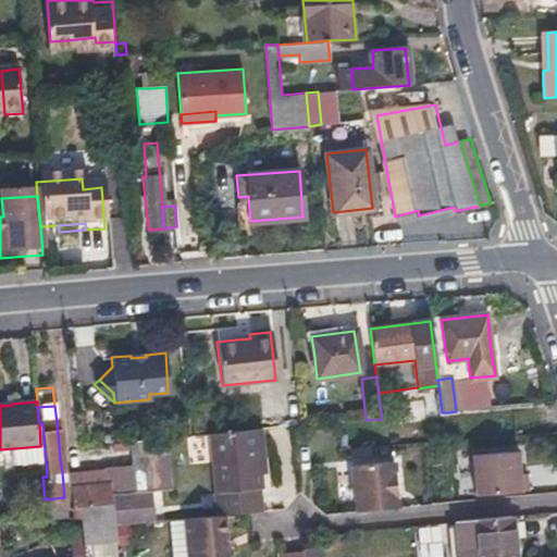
[(262,458),(258,430),(209,434),(220,516),(224,516),(258,512),(256,489),(260,489),(259,474),(257,458),(262,458)]
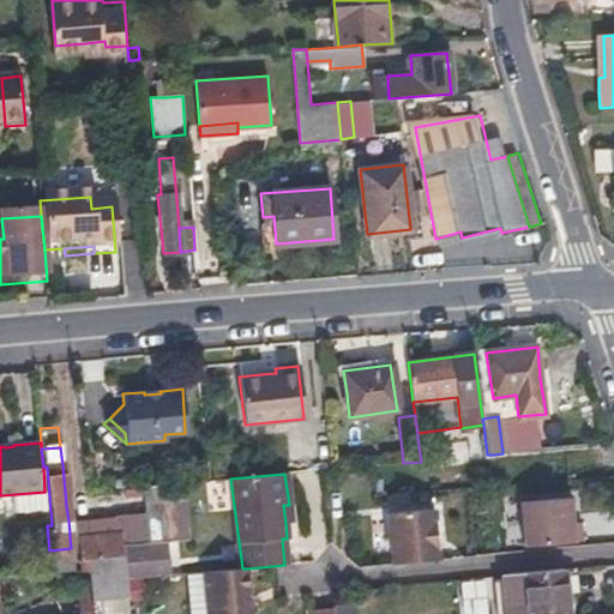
[(182,483),(164,485),(148,486),(150,511),(116,516),(118,533),(78,536),(80,558),(94,557),(96,572),(126,570),(124,545),(152,542),(151,529),(188,525),(186,503),(185,501),(182,483)]
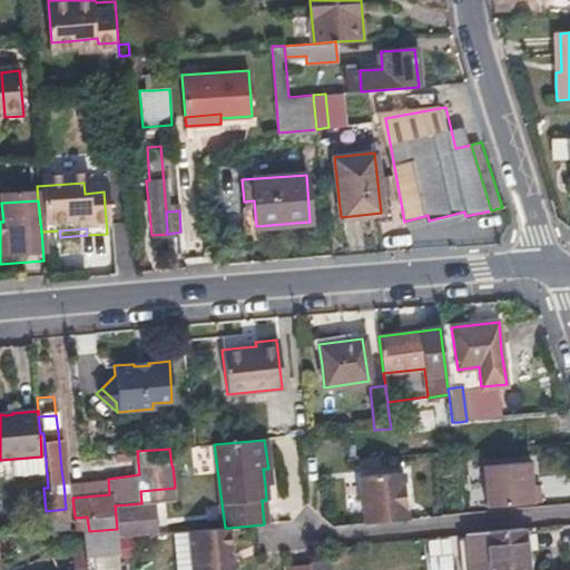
[(483,467),(488,508),(542,502),(540,485),(532,487),(530,462),(483,467)]
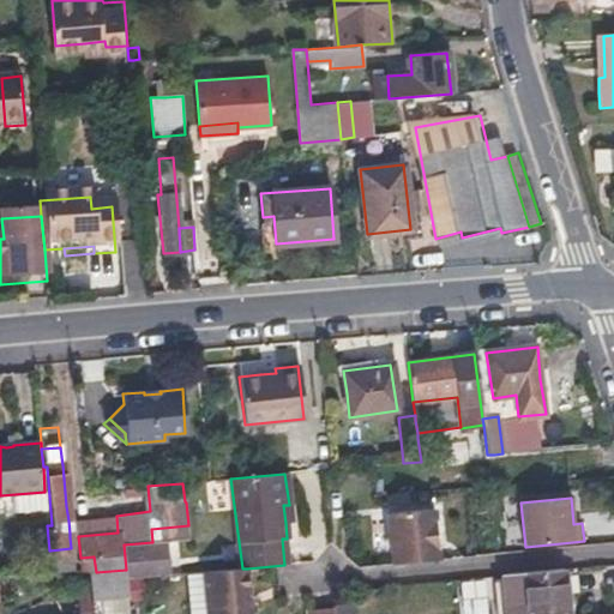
[(294,522),(292,505),(289,505),(283,505),(286,523),(294,522)]
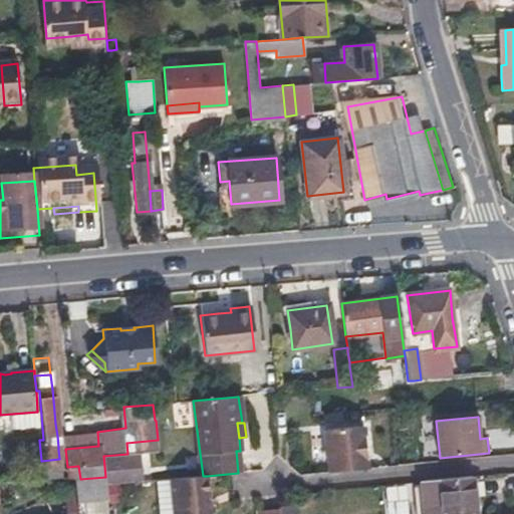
[(329,473),(358,470),(353,428),(324,431),(329,473)]
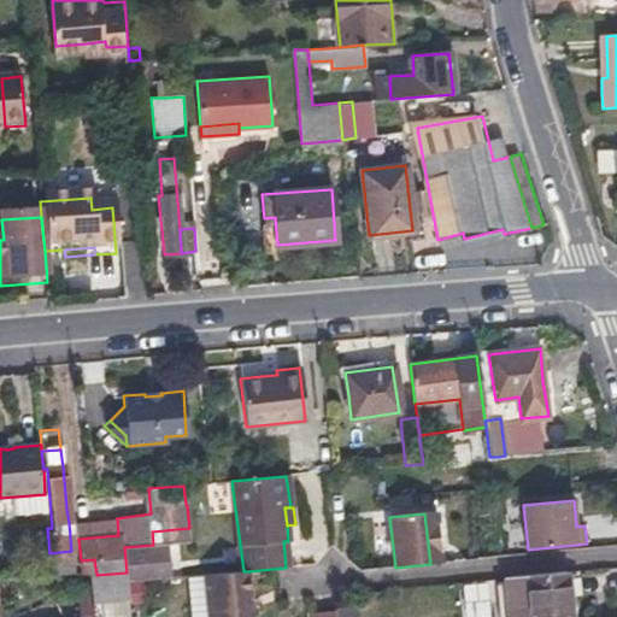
[(69,523),(70,536),(70,540),(78,539),(118,535),(117,518),(69,523)]
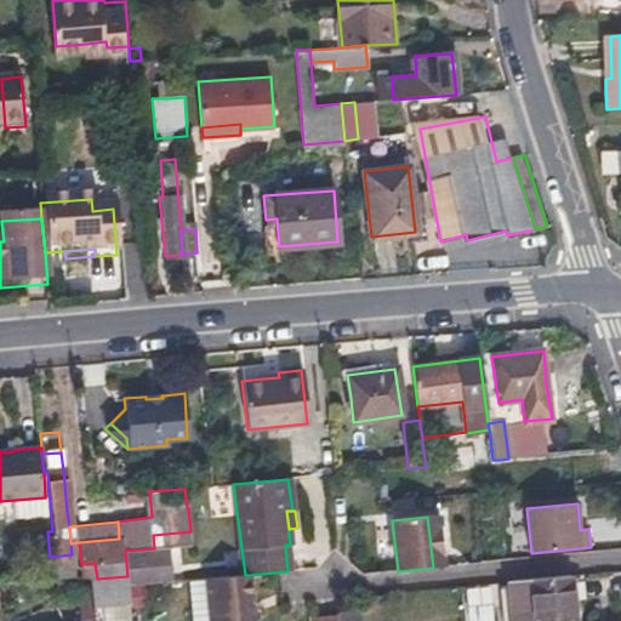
[(73,565),(51,567),(52,580),(73,580),(73,565)]
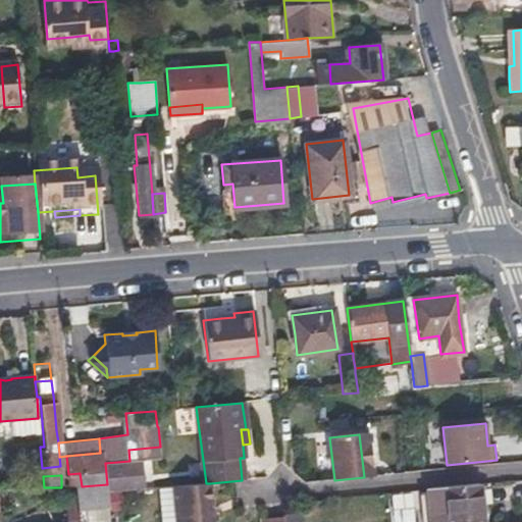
[(206,483),(174,486),(177,521),(216,521),(215,504),(212,505),(210,483),(206,483)]
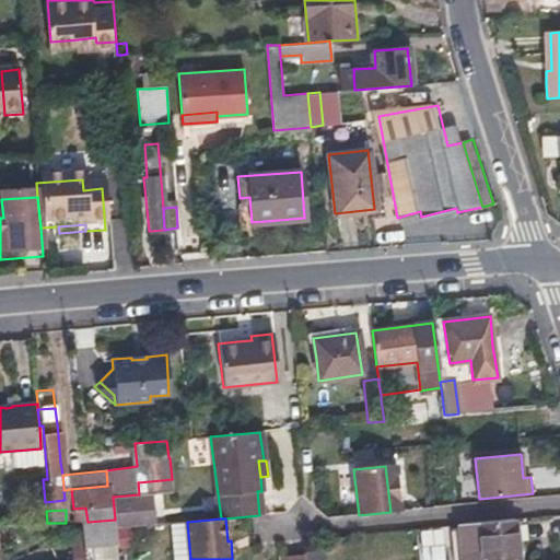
[(518,559),(514,520),(458,525),(461,559),(518,559)]
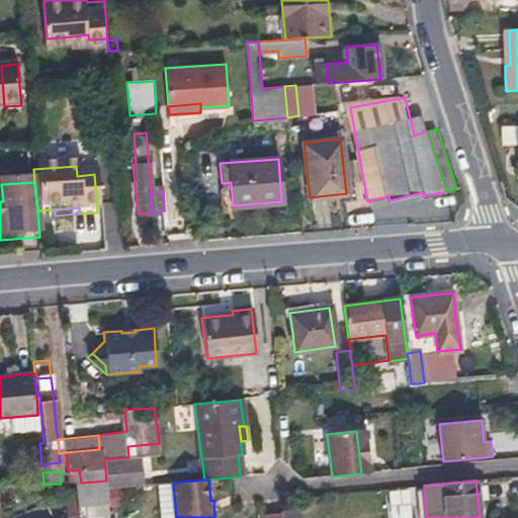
[(389,491),(391,517),(403,517),(413,517),(411,489),(389,491)]
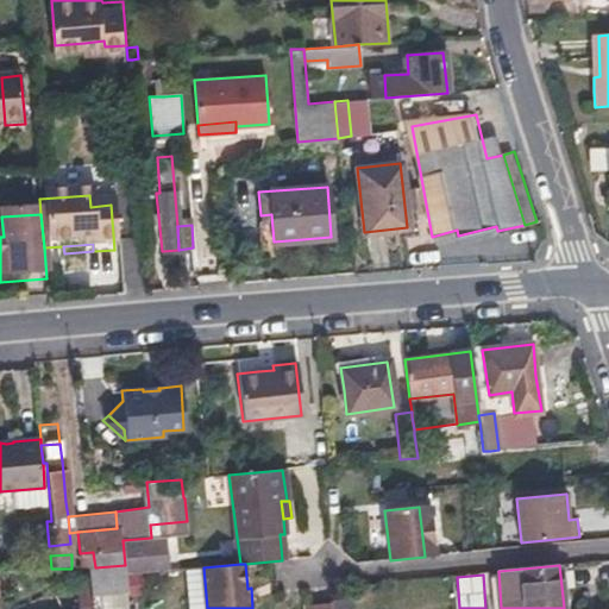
[(93,608),(92,591),(77,594),(79,608),(93,608)]
